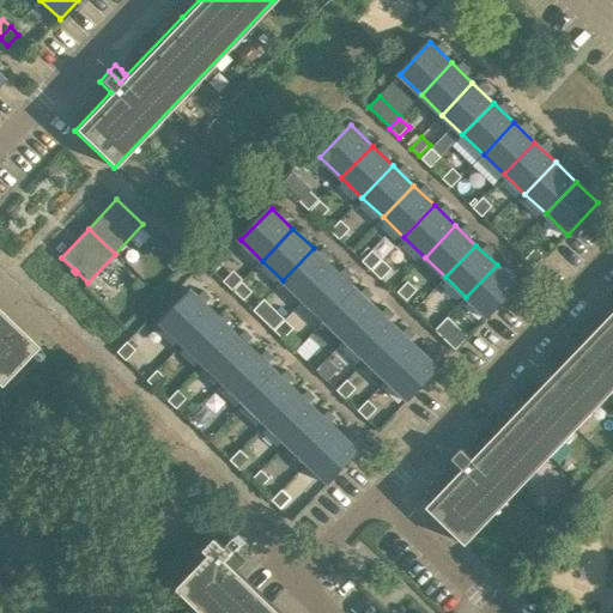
[(334,268),(314,248),(283,280),(303,301),(334,268)]
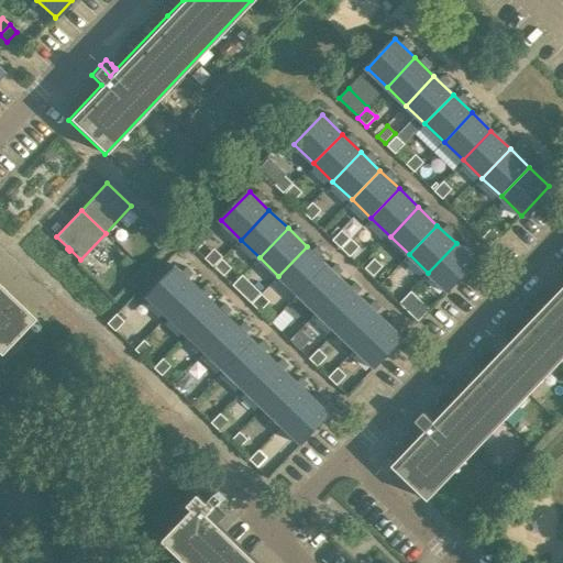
[(341,249),(351,239),(342,231),(332,241),(341,249)]
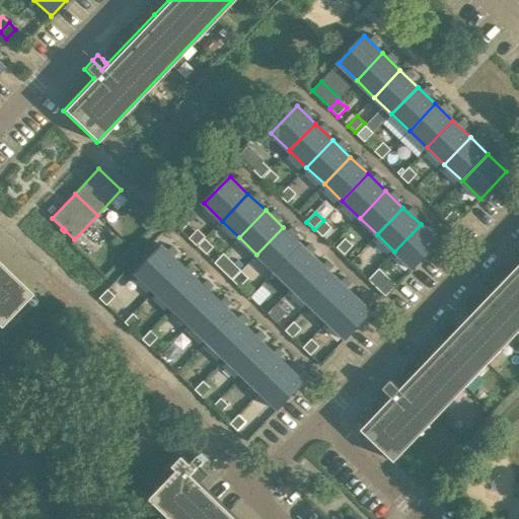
[(181,231),(189,224),(180,215),(173,223),(181,231)]
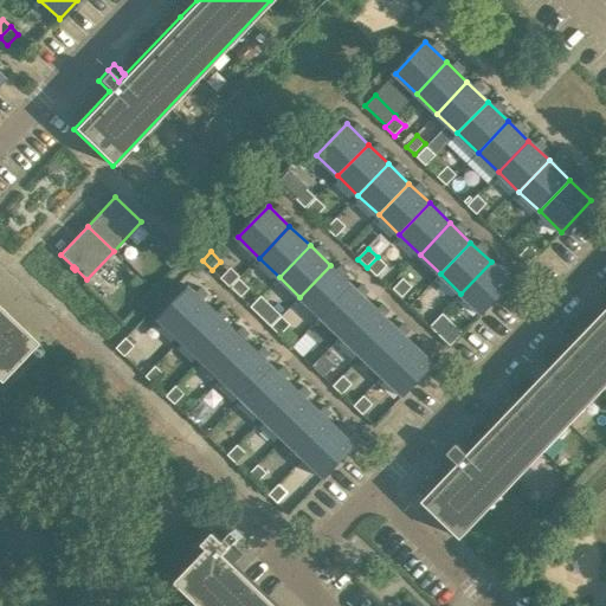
[(513,282),(491,262),(461,294),(482,314),(513,282)]
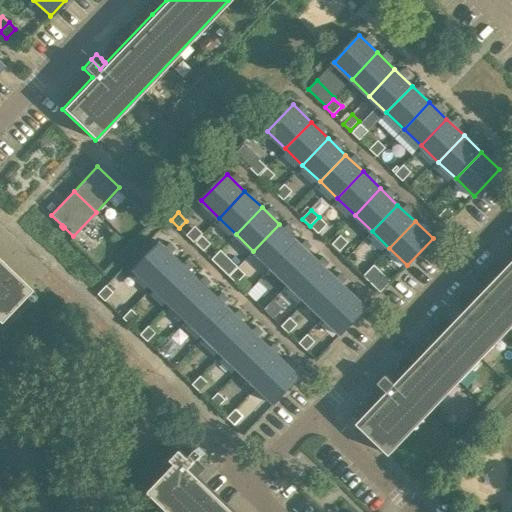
[(296,241),(279,224),(253,251),(271,267),(296,241)]
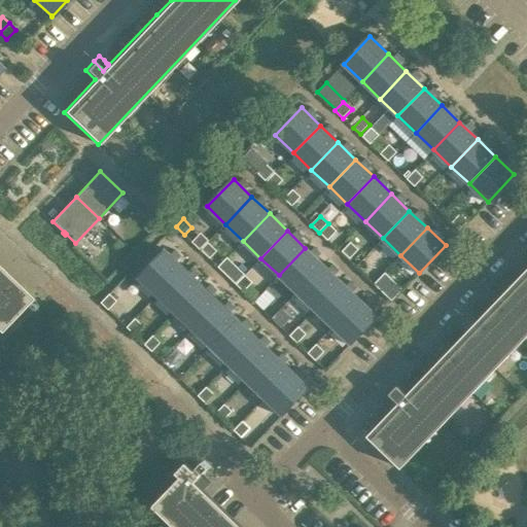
[(210,259),(217,251),(207,243),(201,250),(210,259)]
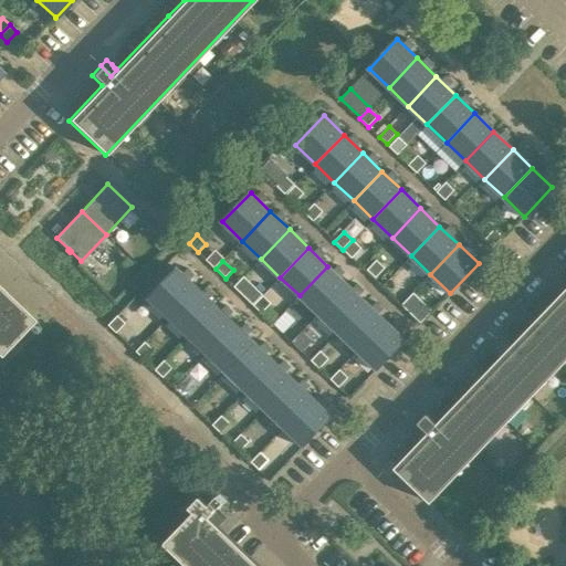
[(347,284),(327,266),(300,295),(318,314),(347,284)]
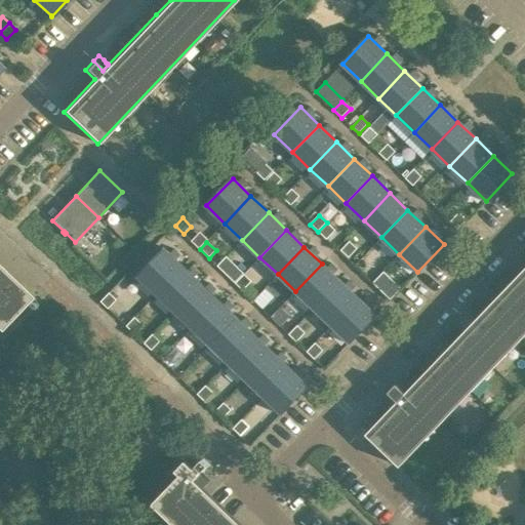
[(137,276),(156,294),(183,267),(164,249),(137,276)]
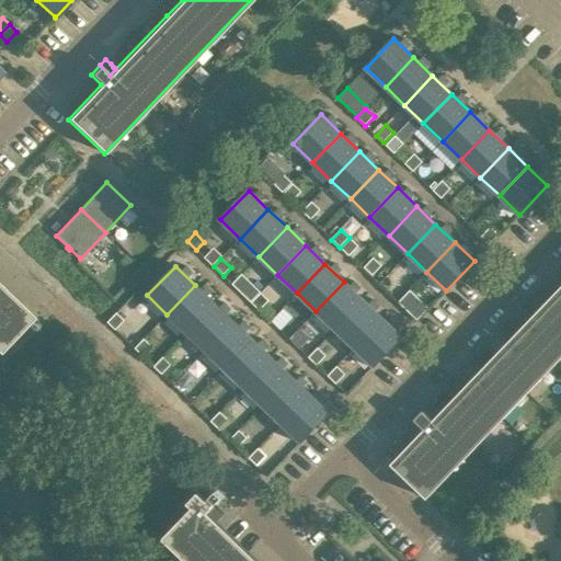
[(363,300),(344,282),(316,311),(335,330),(363,300)]
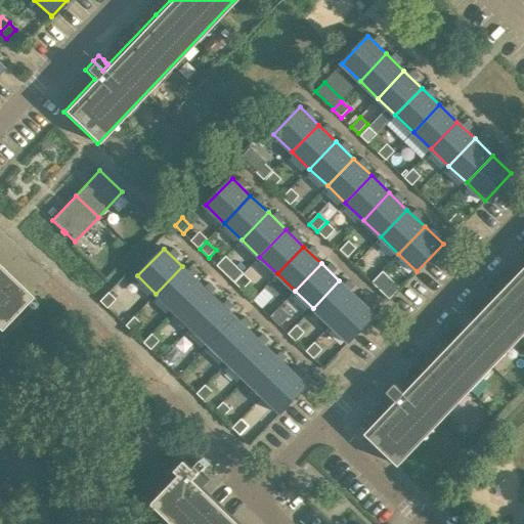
[(234,282),(243,274),(233,265),(225,273),(234,282)]
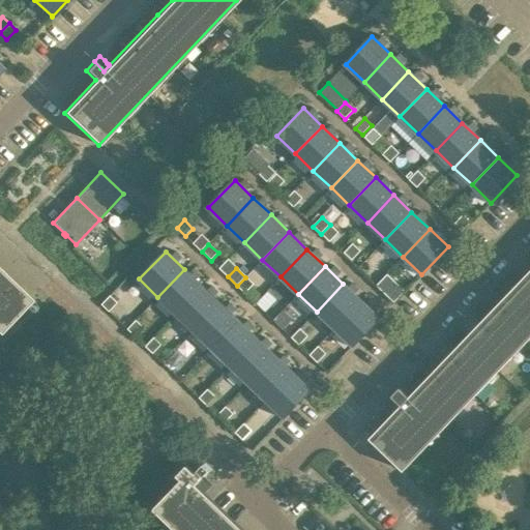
[(202,287),(184,269),(157,297),(176,314),(202,287)]
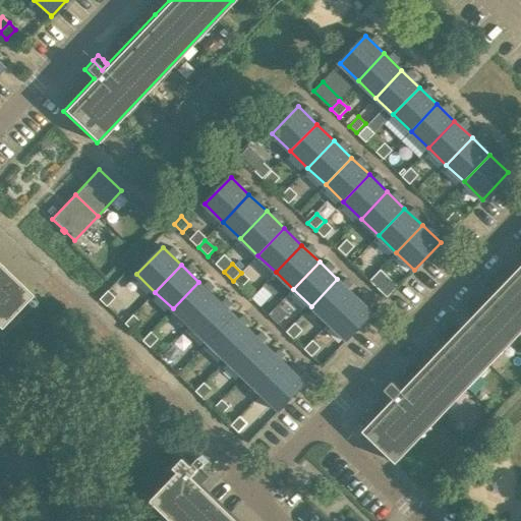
[(0,324),(26,297),(30,294),(0,266),(0,324)]
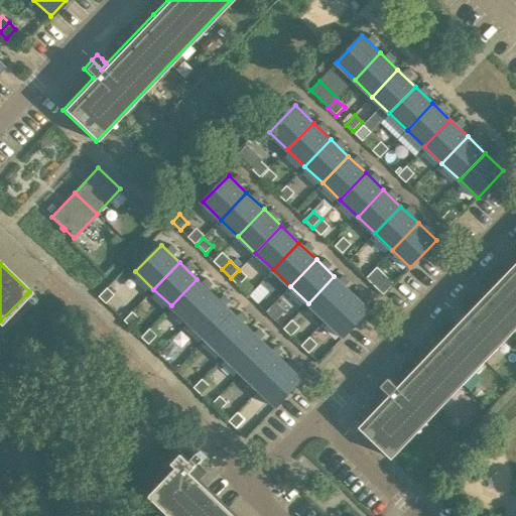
[(380,386),(390,395),(360,427),(392,459),(515,329),(515,263),(403,381),(398,387),(395,384),(388,377),(380,386)]
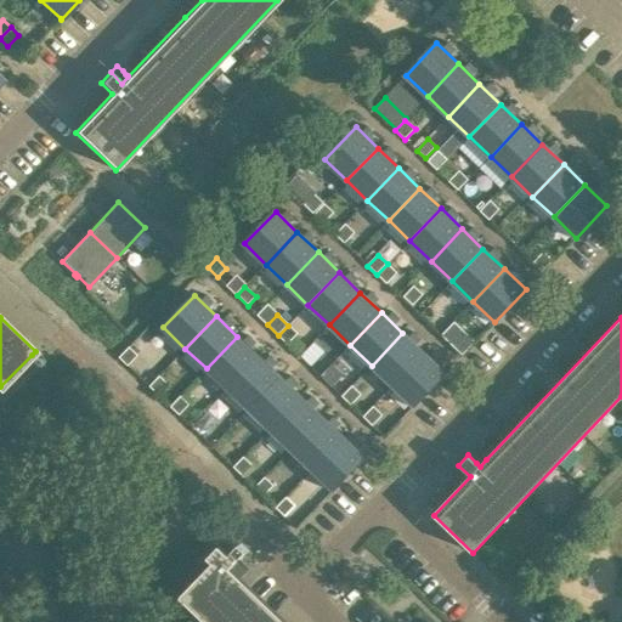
[(423,354),(402,333),(372,366),(393,385),(423,354)]
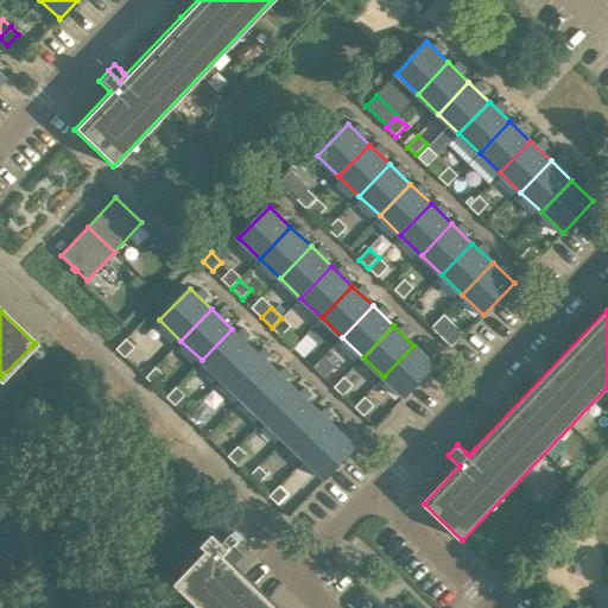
[(253,348),(232,329),(202,360),(222,380),(253,348)]
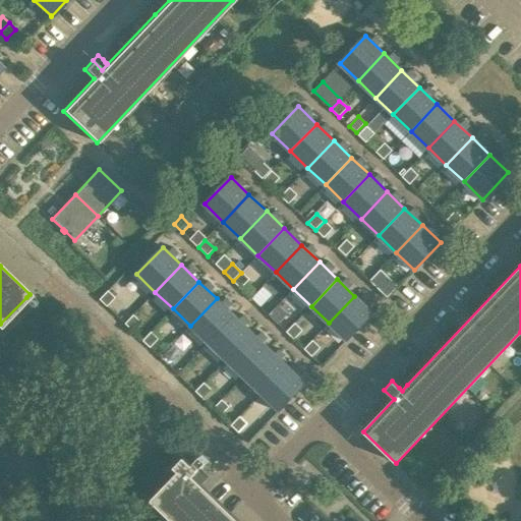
[(372,313),(354,296),(329,323),(347,340),(372,313)]
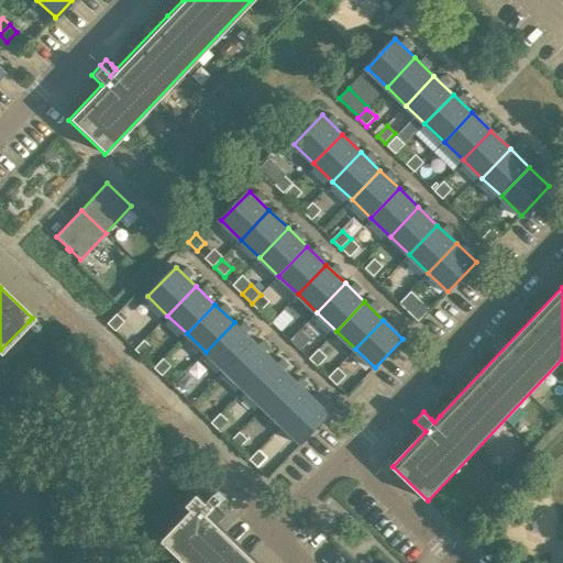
[(253,341),(234,322),(206,352),(224,370),(253,341)]
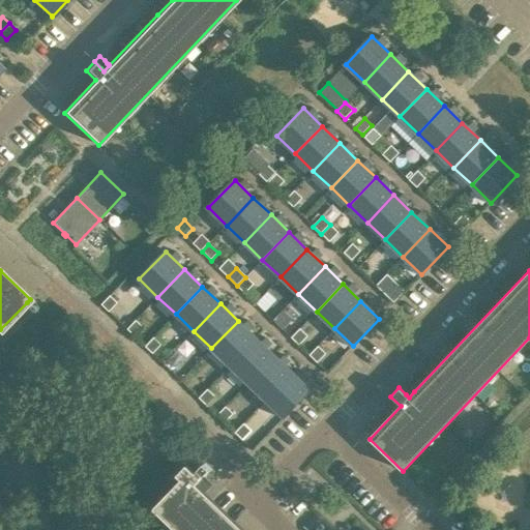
[(283,311),(273,320),(283,328),(292,320),(283,311)]
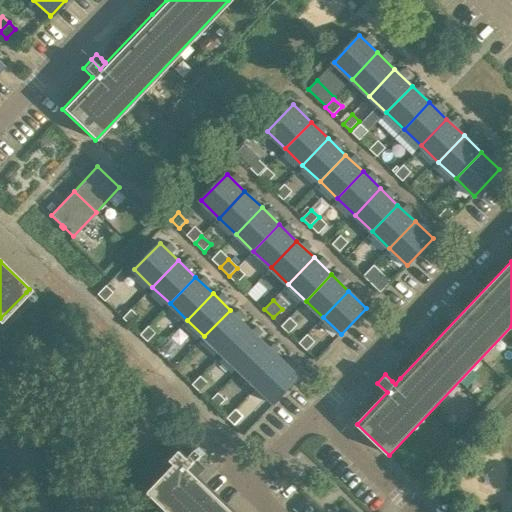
[(247,326),(230,310),(204,336),(222,353),(247,326)]
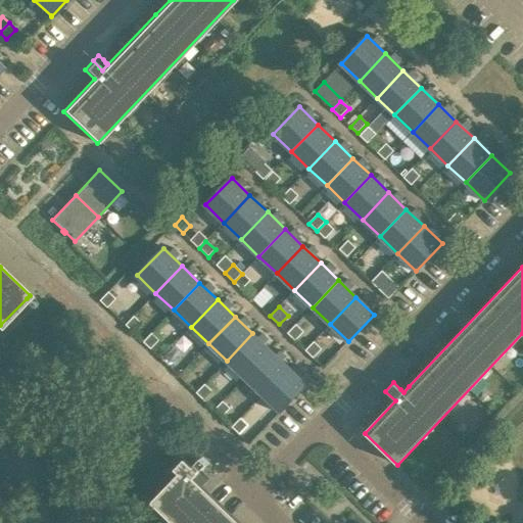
[(271,350),(252,333),(227,361),(244,378),(271,350)]
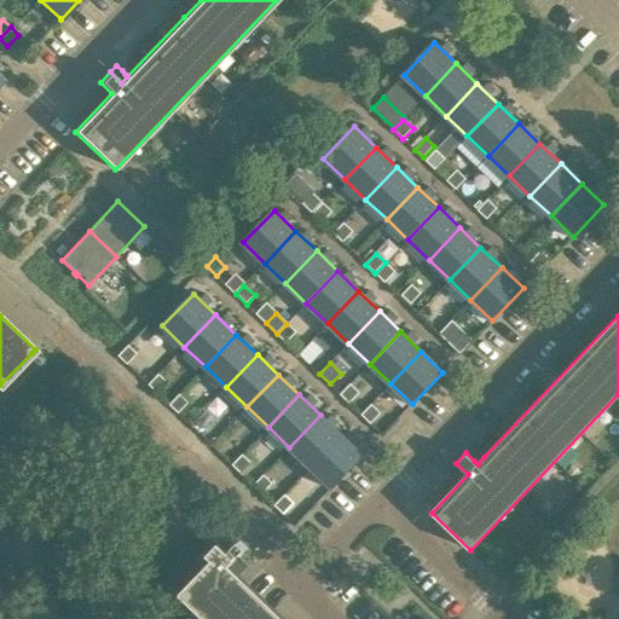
[(178,395),(169,405),(184,418),(192,408),(178,395)]
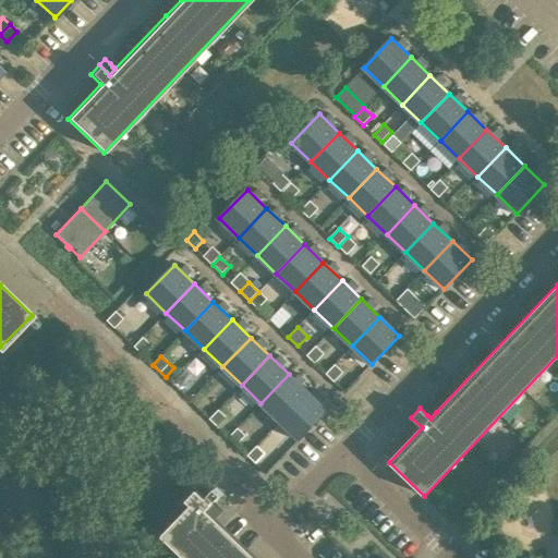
[(307,392),(289,374),(261,403),(279,421),(307,392)]
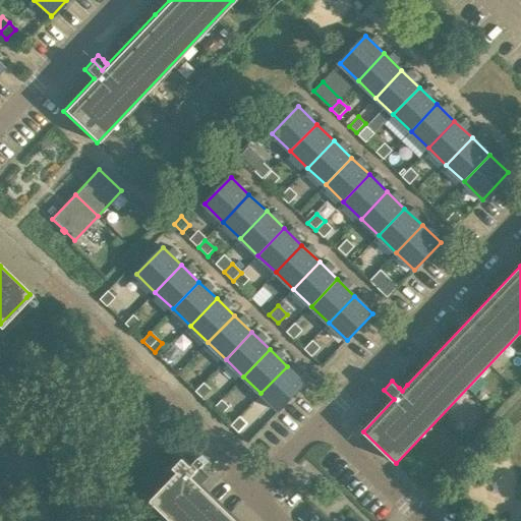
[(305,384),(287,366),(261,393),(279,411),(305,384)]
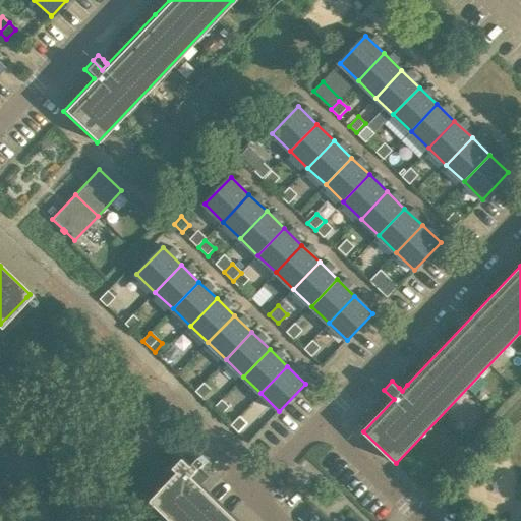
[(402,380),(398,375),(392,381),(402,391),(407,385),(406,384),(405,383),(402,380)]
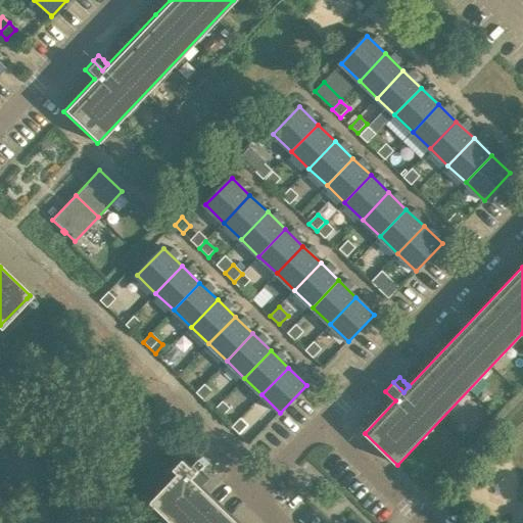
[(203,400),(212,391),(204,384),(196,393),(203,400)]
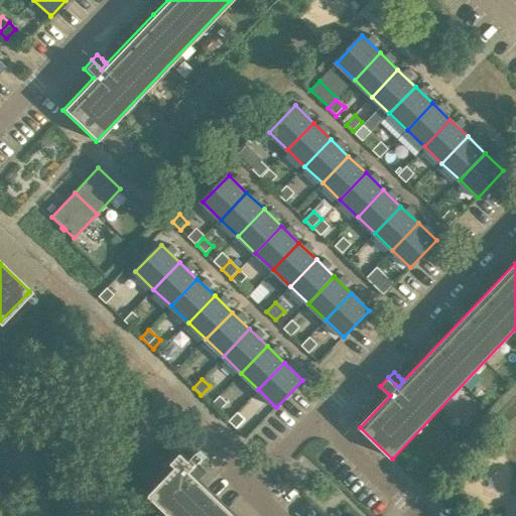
[(479,401),(485,395),(478,388),(473,394),(479,401)]
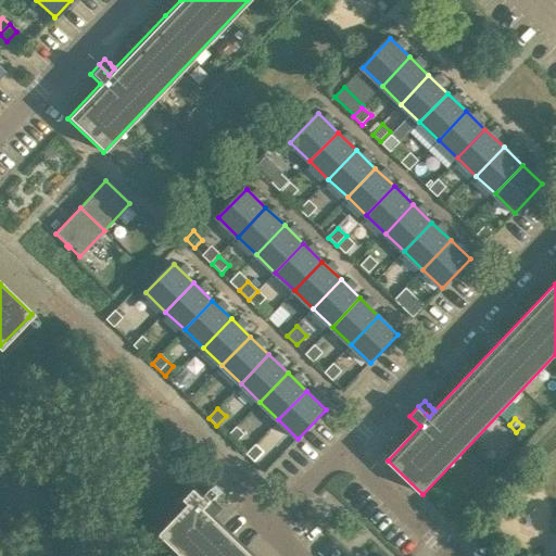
[(205,496),(197,489),(187,498),(191,503),(162,533),(186,555),(255,555),(215,517),(218,514),(224,508),(214,500),(220,492),(214,487),(207,493),(205,496)]
